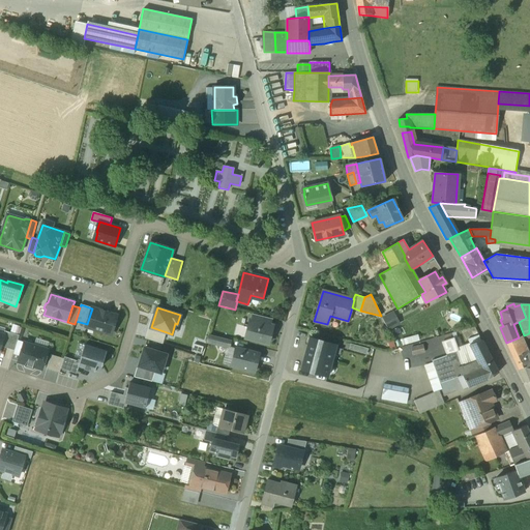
[(87,326),(111,334),(117,316),(109,314),(110,312),(100,310),(100,311),(92,308),(87,324),(87,326)]
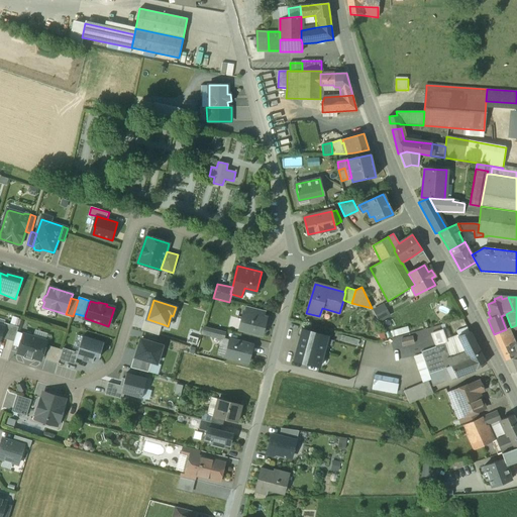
[(390,314),(385,305),(375,310),(380,319),(390,314)]
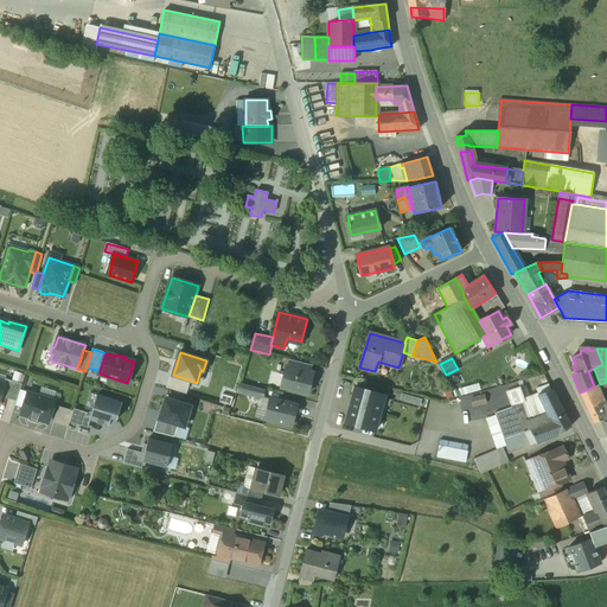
[(312,365),(292,360),(291,366),(310,371),(312,365)]
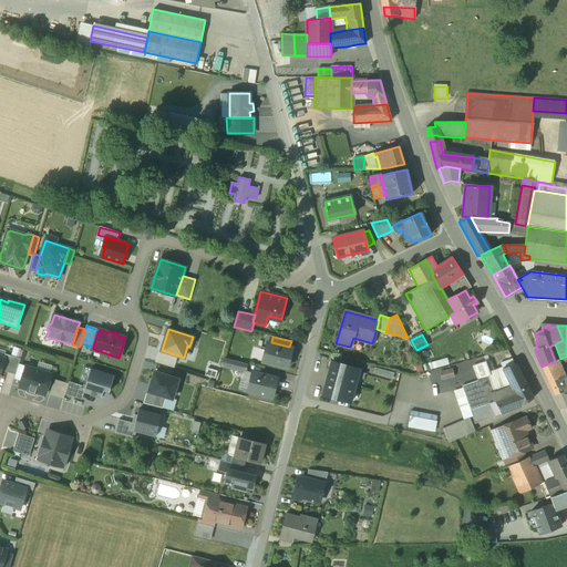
[(271,342),(268,341),(266,351),(269,352),(267,362),(278,366),(279,368),(285,369),(286,368),(288,368),(290,358),(288,357),(291,347),(289,347),(271,342)]
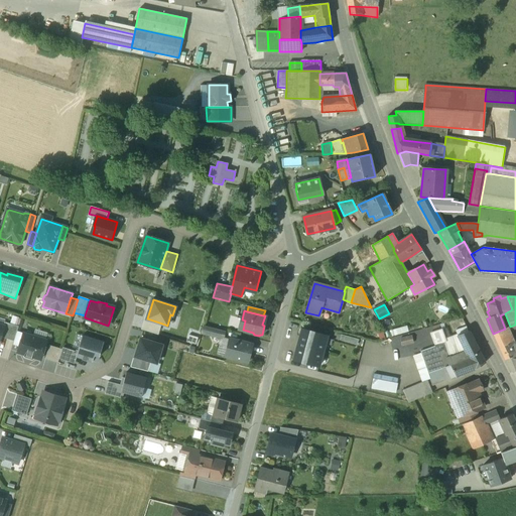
[(19,325),(21,317),(14,315),(11,323),(19,325)]
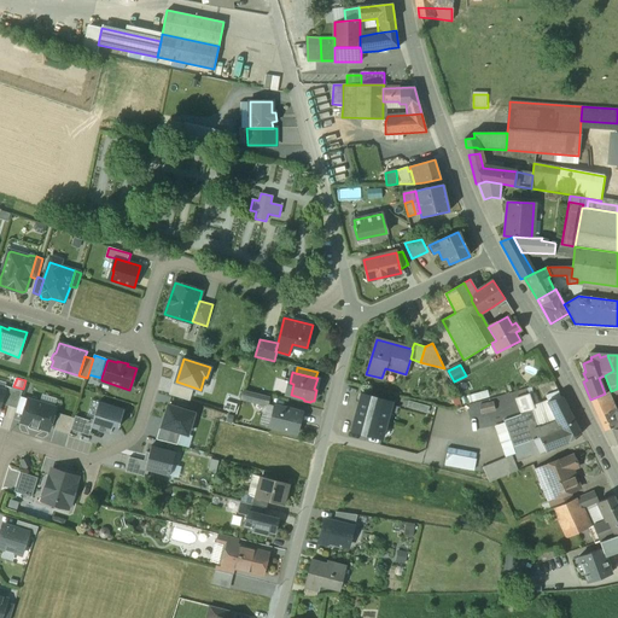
[(170,395),(190,401),(194,388),(176,382),(174,382),(170,395)]
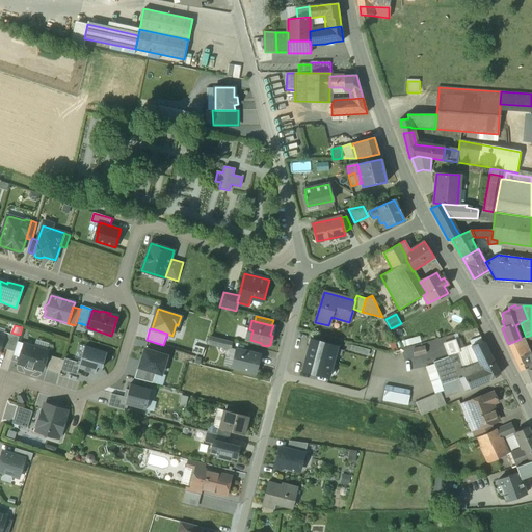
[(19,337),(4,331),(3,336),(4,336),(1,347),(15,351),(19,337)]
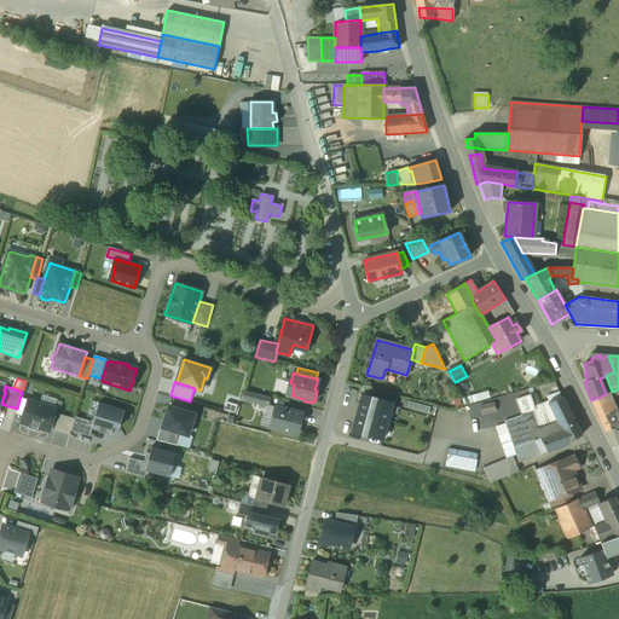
[(270,398),(253,393),(250,401),(267,406),(270,398)]
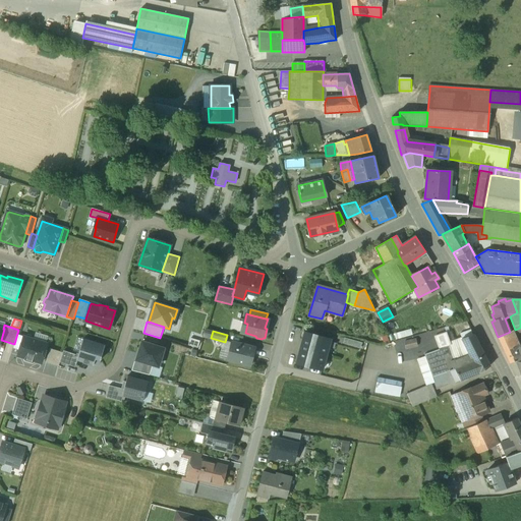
[(510,332),(498,337),(510,363),(516,360),(520,358),(520,346),(519,347),(512,331),(510,332)]
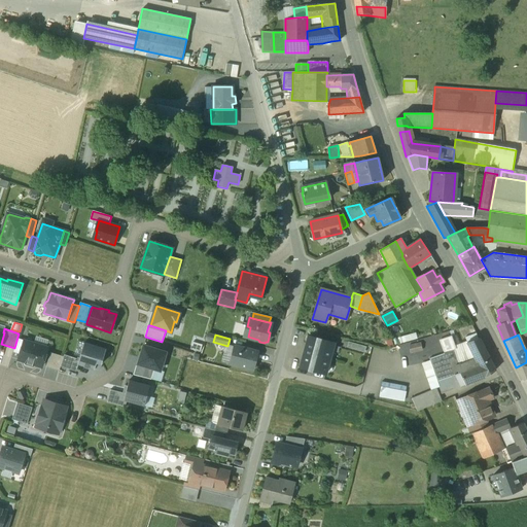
[(326,375),(335,343),(309,336),(301,367),(326,375)]
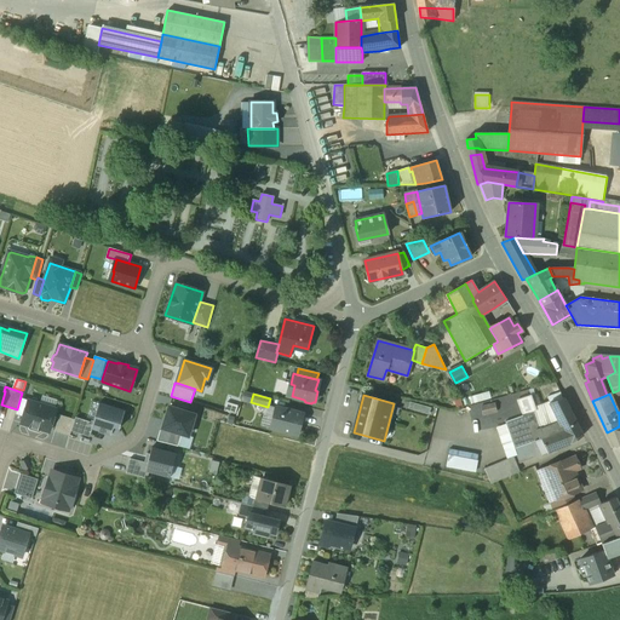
[(537,395),(530,397),(534,408),(540,406),(537,395)]
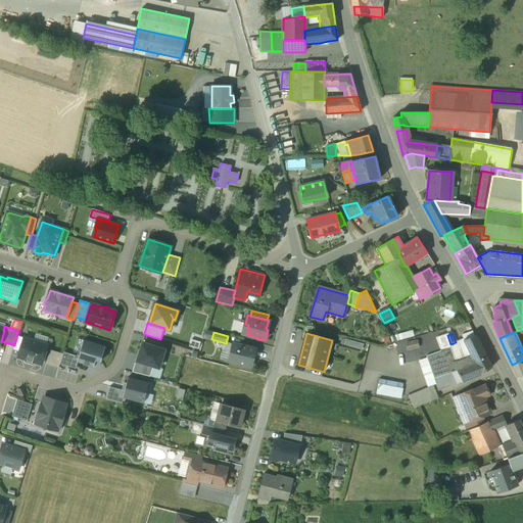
[(446,335),(436,338),(441,351),(450,347),(450,344),(447,335),(446,335)]
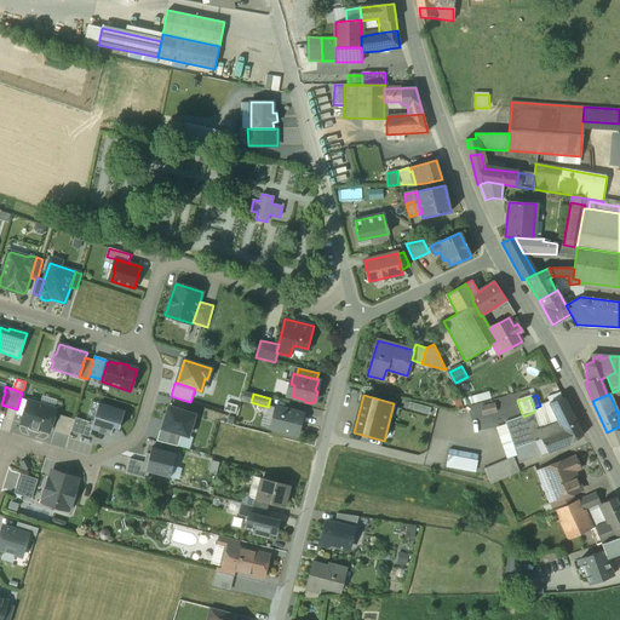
[(56,408),(39,403),(38,400),(33,399),(29,400),(28,400),(21,423),(30,426),(29,428),(40,430),(40,429),(49,431),(56,408)]
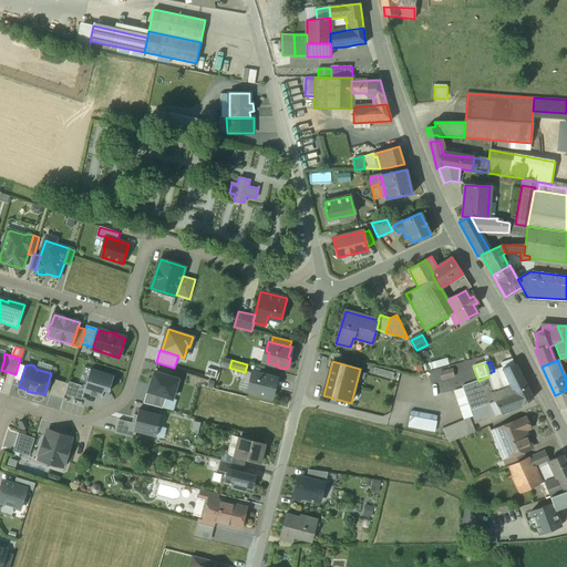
[(533,399),(515,364),(502,370),(511,385),(494,392),(497,401),(495,402),(501,414),(521,406),(533,399)]
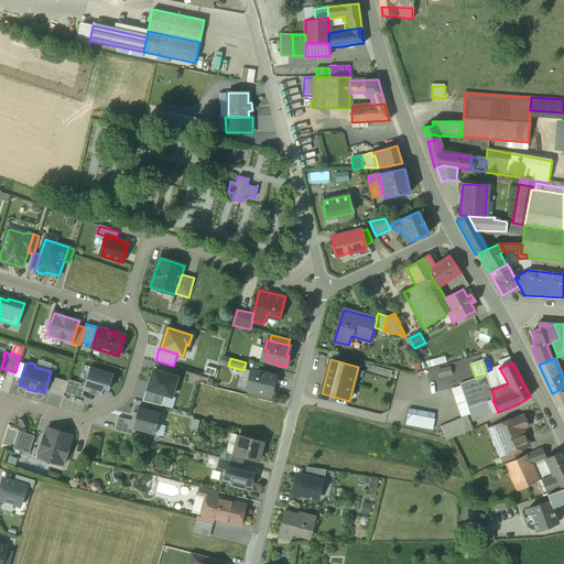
[(115,375),(90,367),(85,384),(83,390),(101,396),(104,389),(109,391),(115,375)]
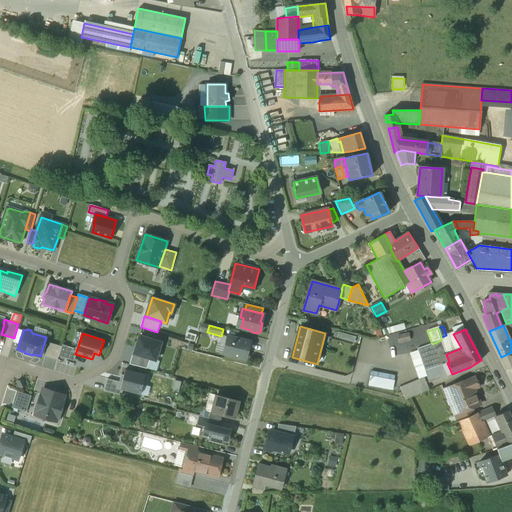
[(338,338),(354,342),(356,337),(339,333),(338,338)]
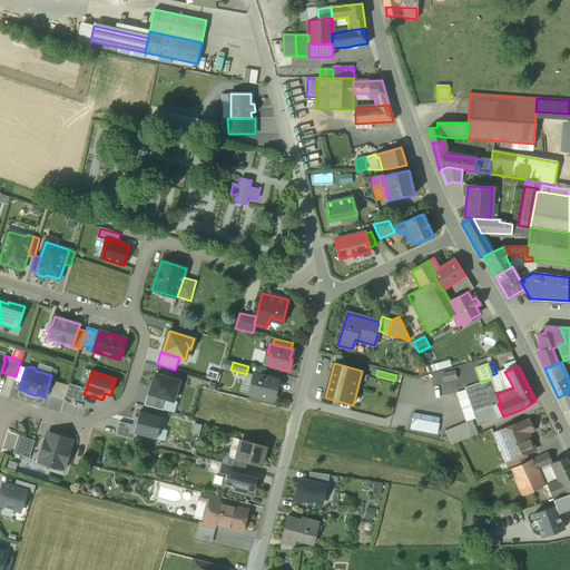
[(455,371),(443,374),(445,382),(458,379),(455,371)]
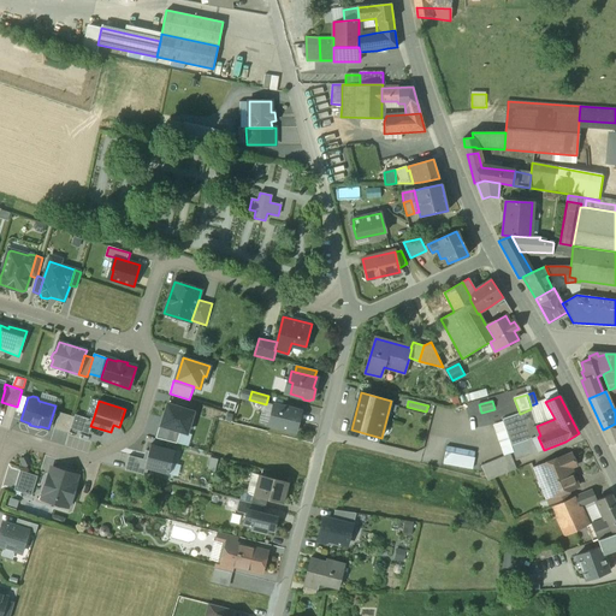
[(194,413),(169,404),(163,426),(181,431),(187,433),(194,413)]
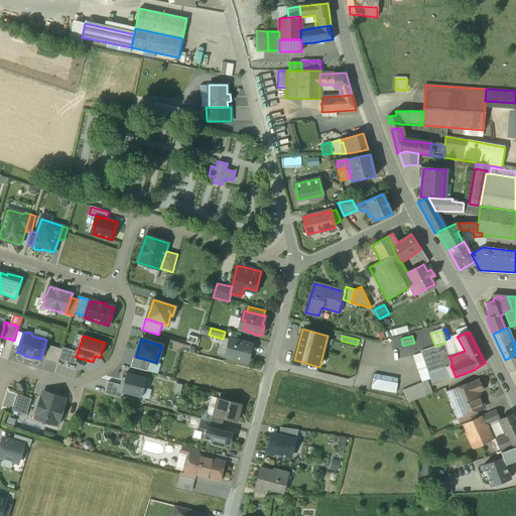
[(253,345),(229,339),(227,346),(231,347),(229,357),(248,362),(253,345)]
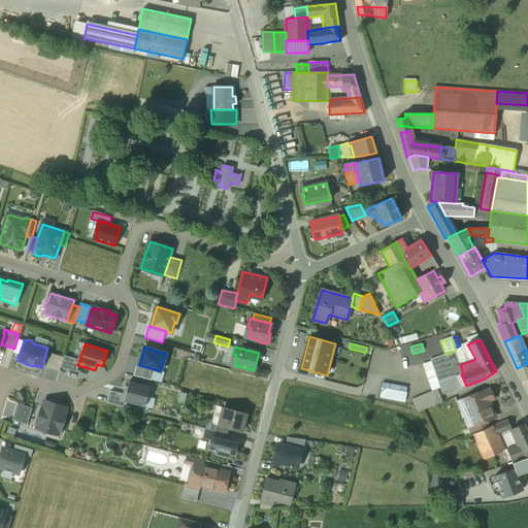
[(446,355),(430,360),(438,384),(452,377),(456,389),(466,386),(461,374),(463,373),(460,365),(455,351),(446,355)]
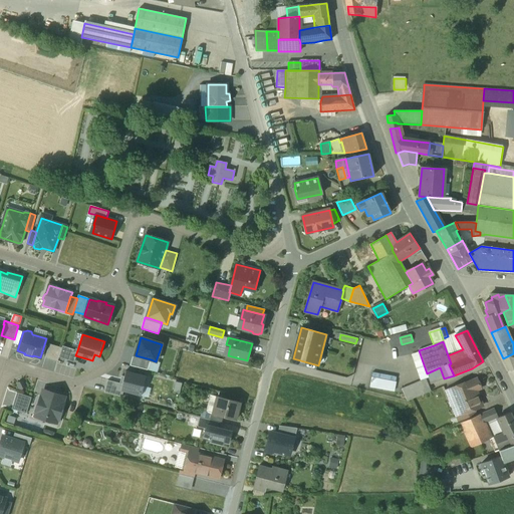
[(49,343),(45,357),(57,361),(59,357),(61,347),(49,343)]
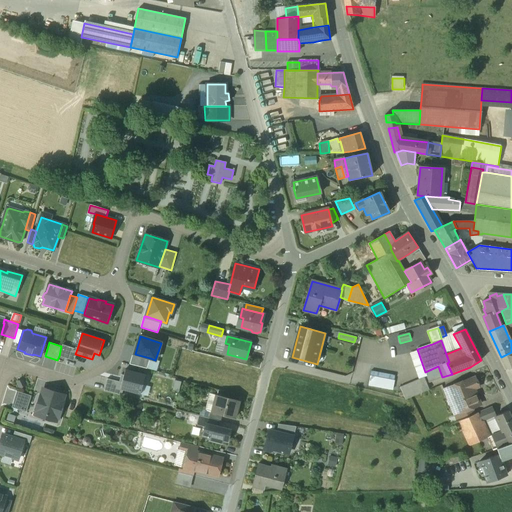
[(75,354),(77,349),(62,345),(61,346),(59,356),(74,360),(75,354)]
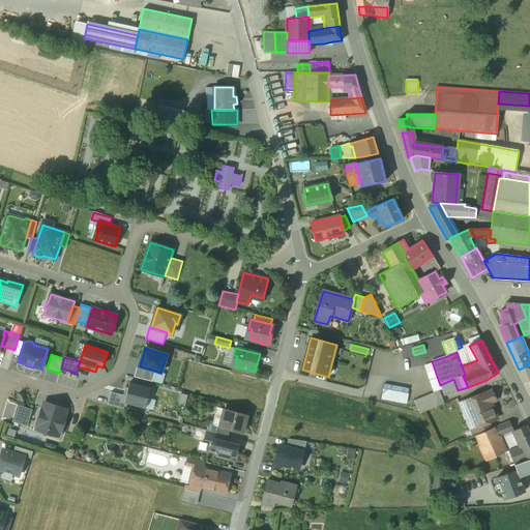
[(135,377),(152,381),(155,371),(140,366),(138,365),(135,377)]
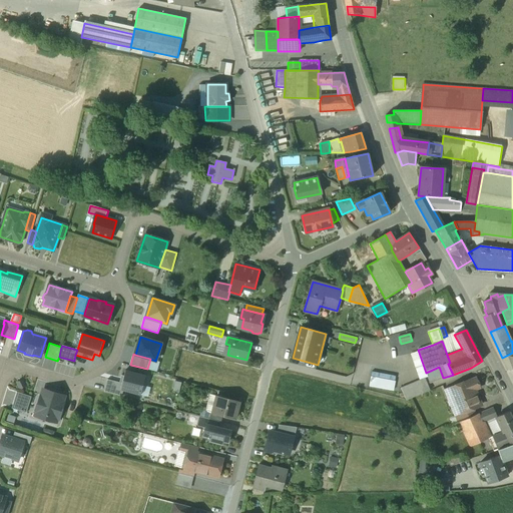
[(122,384),(120,390),(124,391),(141,395),(146,376),(125,370),(122,384)]
